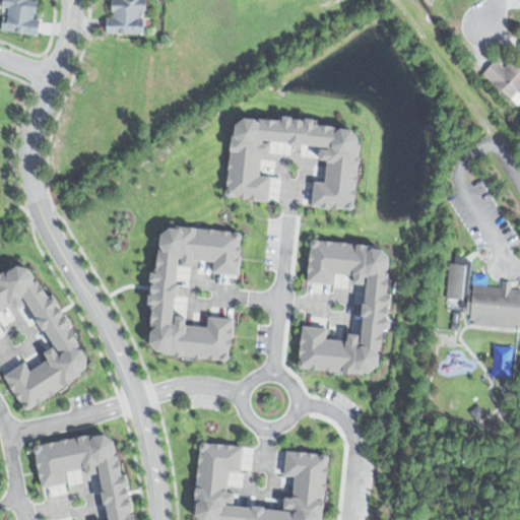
[(6,0),(2,29),(42,35),(44,19),(38,18),(39,0),(6,0)]
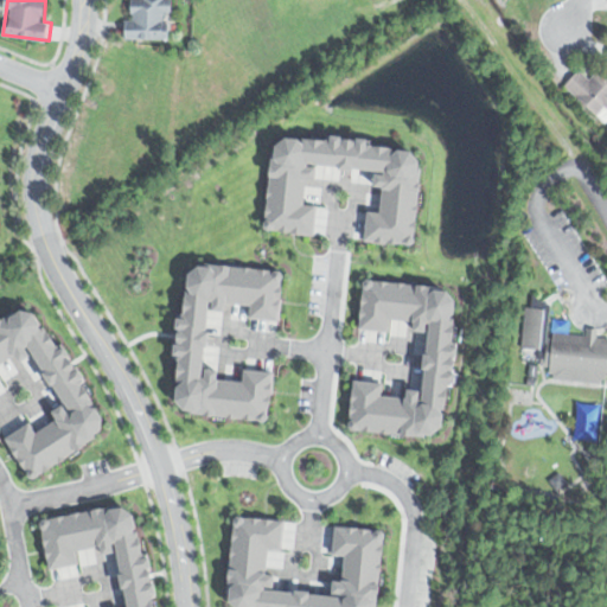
[(127,38),(172,39),(172,0),(133,0),(133,19),(127,19),(127,38)]
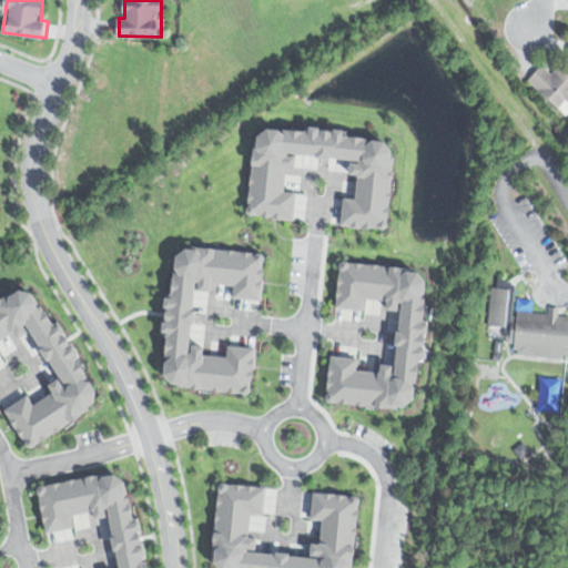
[(567,84),(553,69),(546,75),(537,67),(523,81),(560,119),(567,111),(567,84)]
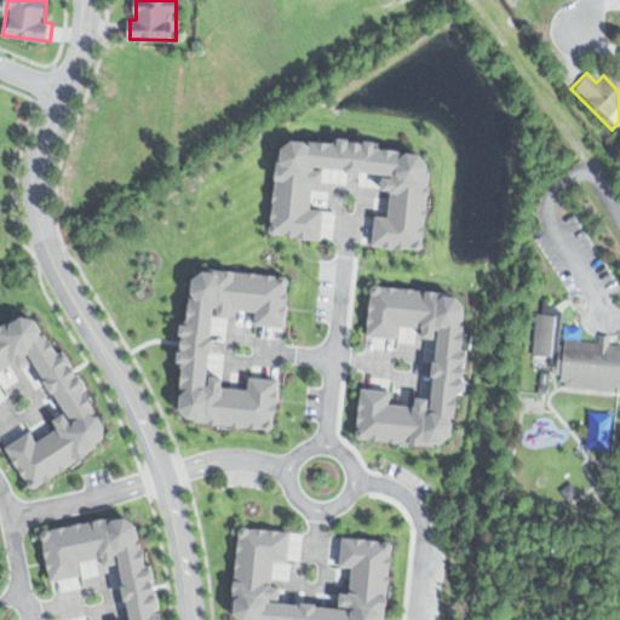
[(419,250),(428,149),(275,136),(267,234),(315,237),(317,208),(306,207),(308,190),(317,191),(320,167),(384,173),(380,216),(368,214),(366,245),(419,250)]
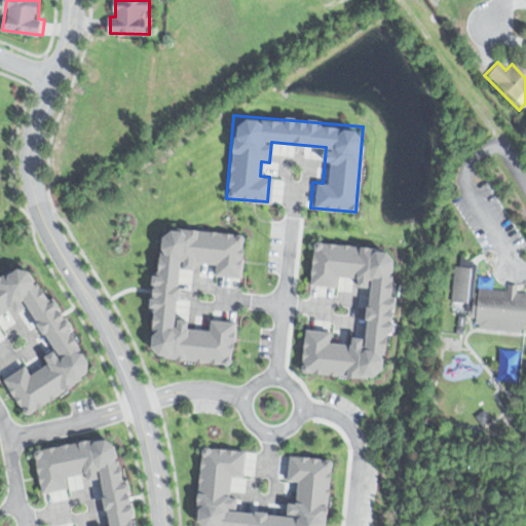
[(241,232),(160,225),(150,355),(229,362),(232,320),(208,317),(207,327),(188,326),(189,317),(176,316),(180,271),(237,275),(241,232)]
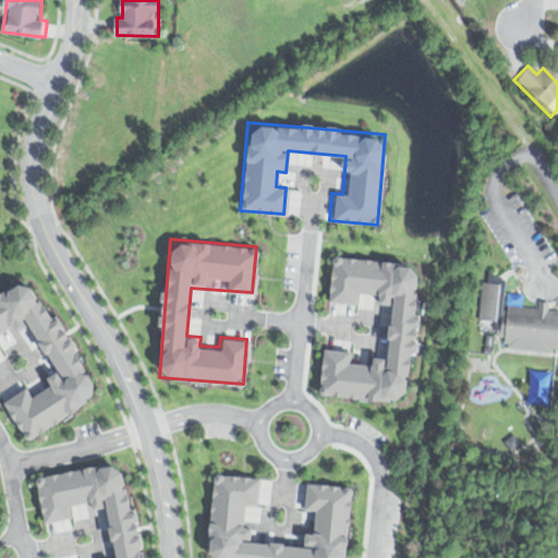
[(319,391),(411,397),(421,261),(331,254),(328,299),(354,300),(355,289),(380,291),(379,300),(392,301),(388,354),(374,353),(373,361),(349,359),(350,347),(323,346),(319,391)]
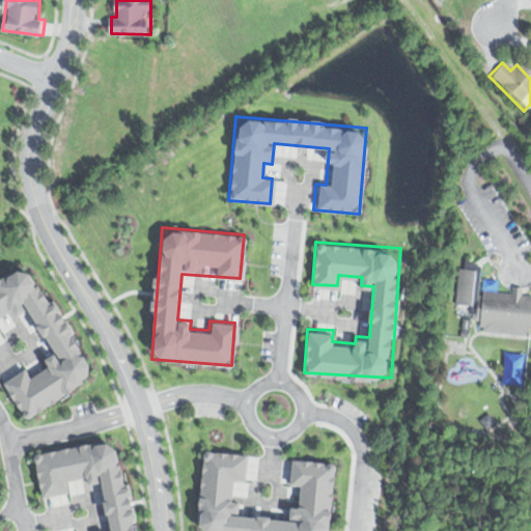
[(0,277),(0,316),(6,313),(9,317),(24,308),(53,351),(44,357),(49,364),(29,376),(25,370),(5,383),(28,417),(98,370),(49,298),(43,302),(19,266),(0,277)]
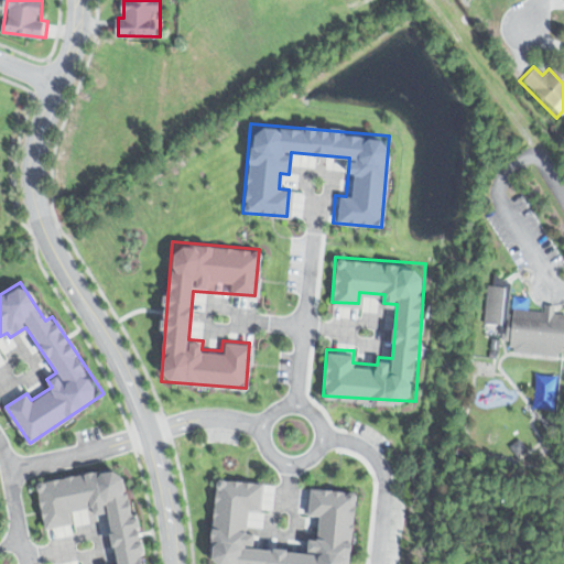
[(499,322),(505,284),(486,282),(480,318),(499,322)]
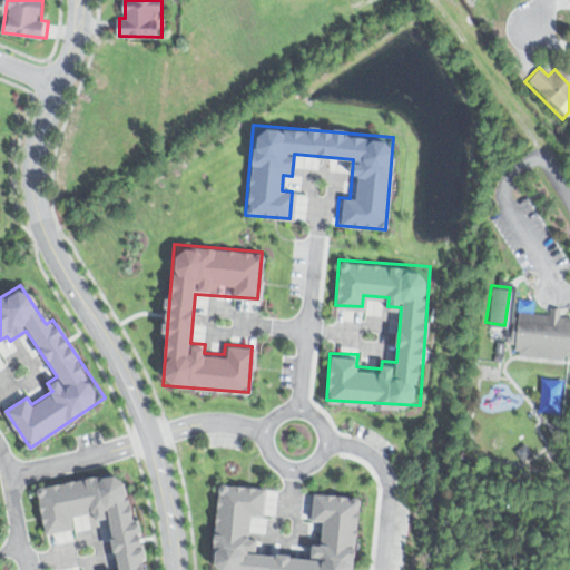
[(514,353),(569,359),(569,316),(562,315),(562,314),(520,308),(514,353)]
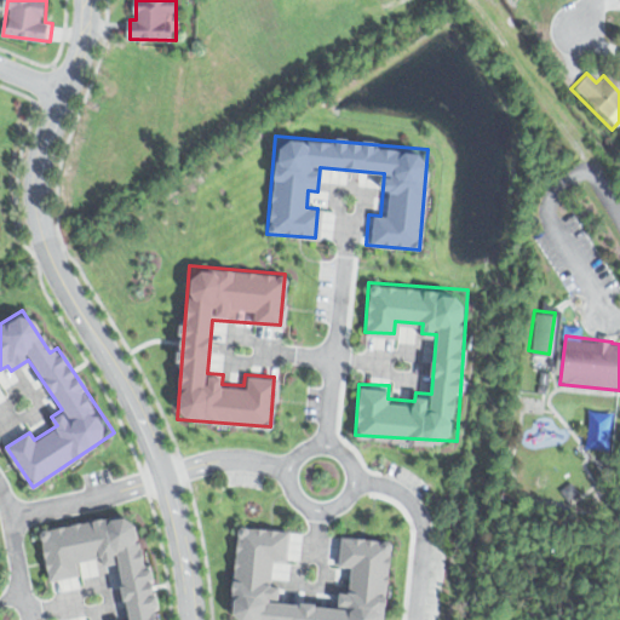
[(160,619),(149,564),(143,566),(132,514),(34,533),(44,584),(75,578),(73,567),(118,558),(130,619),(160,619)]
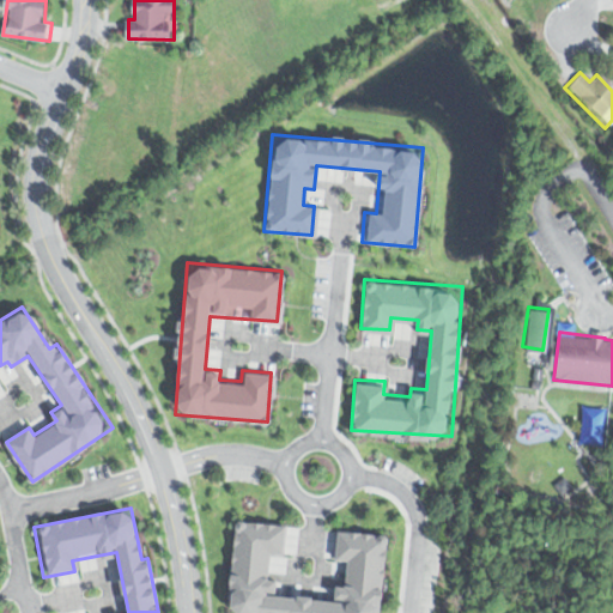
[(378,612),(386,533),(335,529),(333,560),(345,560),(344,583),(337,583),(335,598),(278,594),(279,577),(267,576),(268,553),(281,554),(284,523),(235,520),(228,612),(378,612)]
